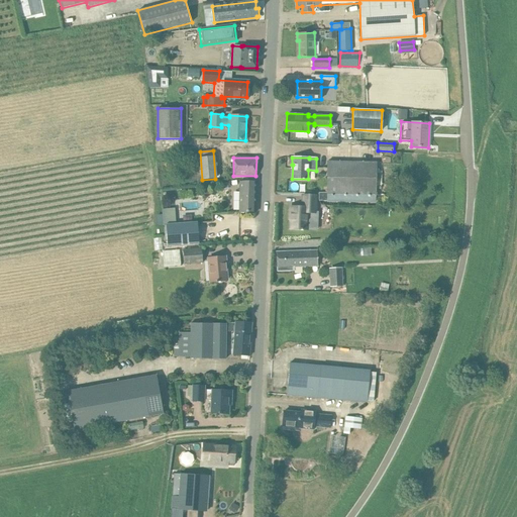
[(327,161),(326,175),(319,175),(318,201),(376,202),(376,195),(377,162),(327,161)]
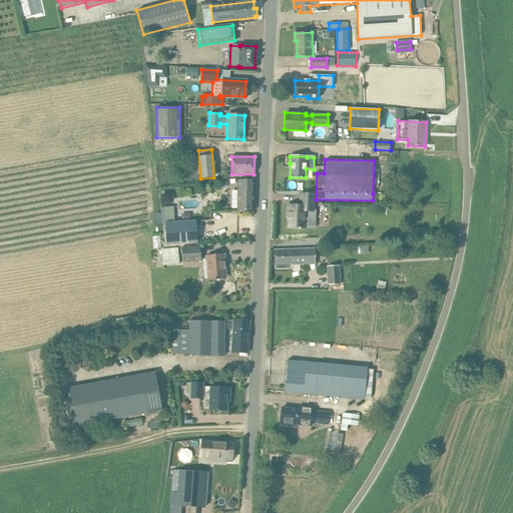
[(238,179),(237,210),(253,210),(254,180),(238,179)]
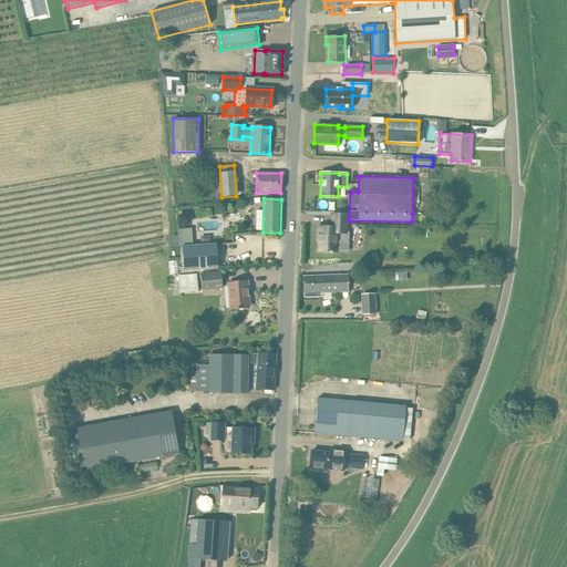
[(346,233),(347,215),(332,214),(331,227),(318,227),(318,236),(319,236),(318,250),(348,253),(349,233),(346,233)]
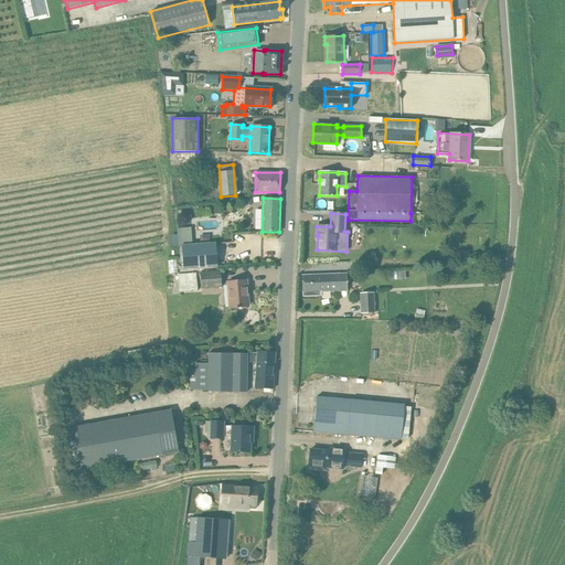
[(179,230),(182,242),(193,240),(191,226),(179,230)]
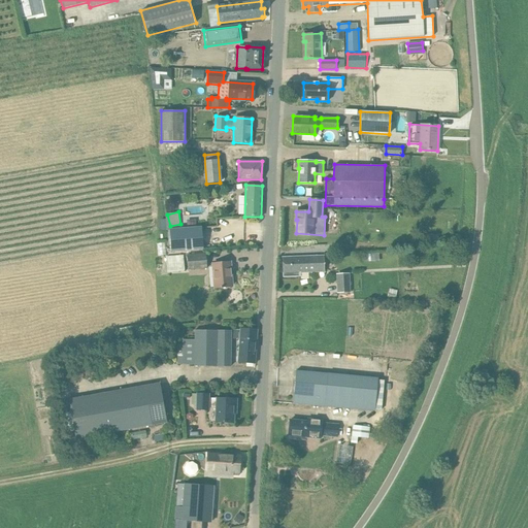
[(201,226),(169,229),(170,252),(203,250),(201,226)]
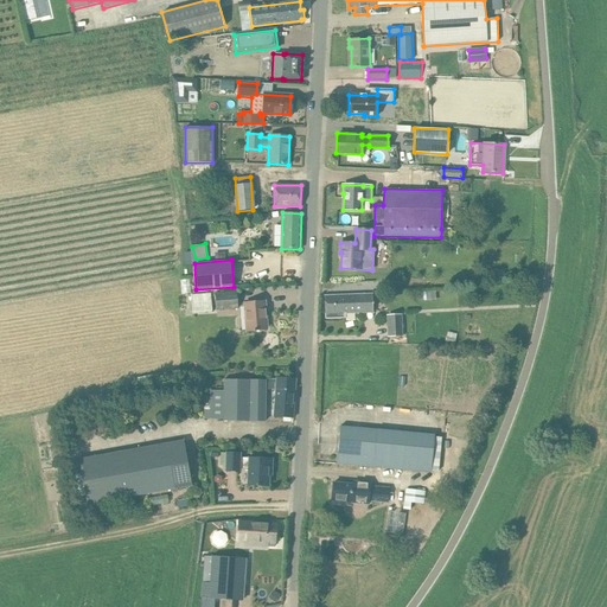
[(237,292),(215,294),(216,311),(238,308),(237,292)]
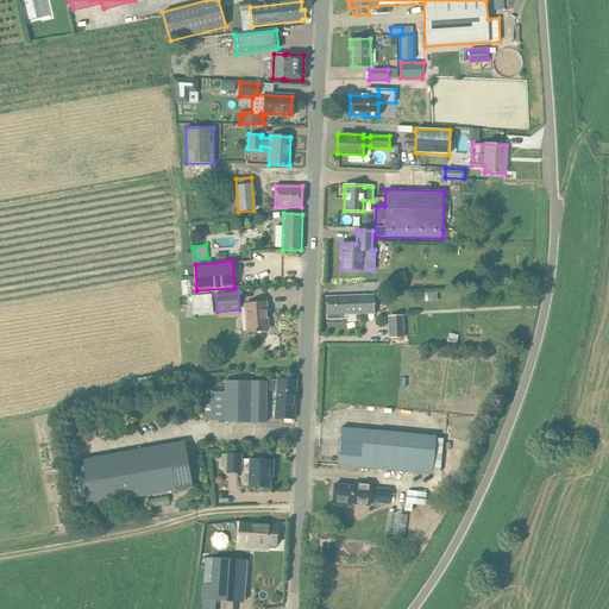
[(212,295),(192,296),(193,314),(213,313),(212,295)]
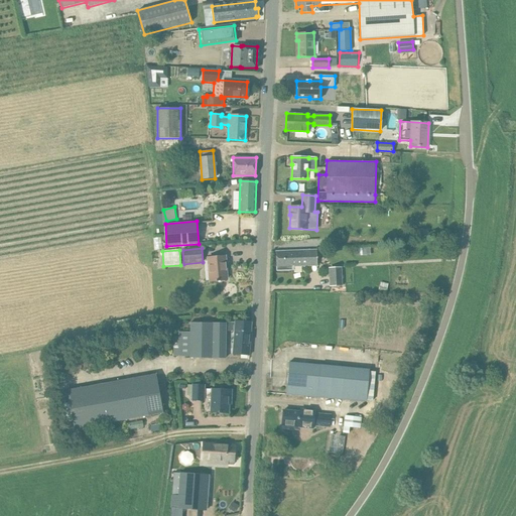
[(275,251),(276,267),(277,270),(293,270),(293,266),(316,265),(315,250),(275,251)]
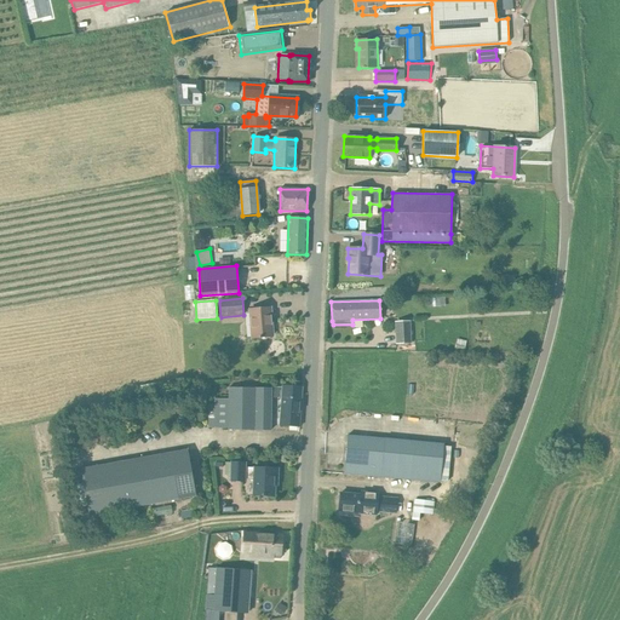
[(270,319),(271,316),(270,308),(250,309),(252,338),(271,337),(270,319)]
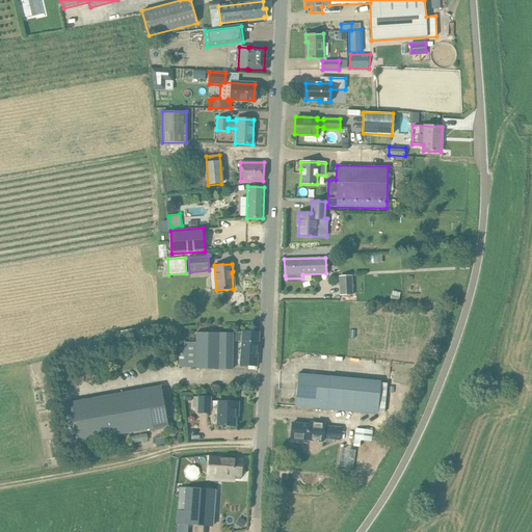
[(351,275),(339,275),(340,295),(352,294),(351,275)]
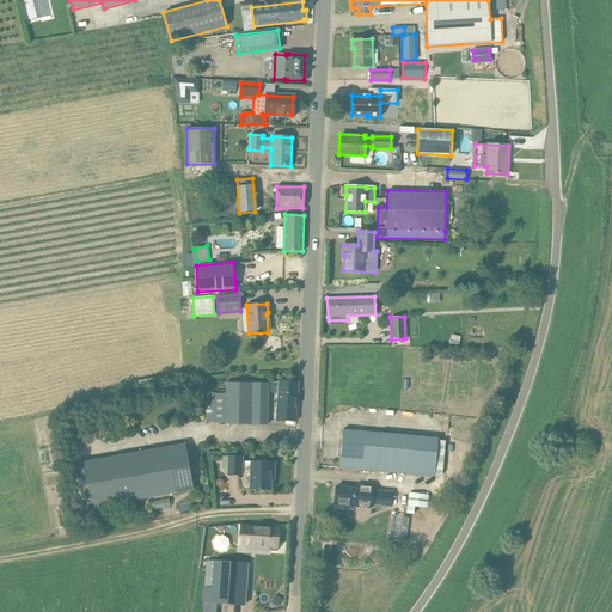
[(452,335),(450,344),(458,346),(460,337),(452,335)]
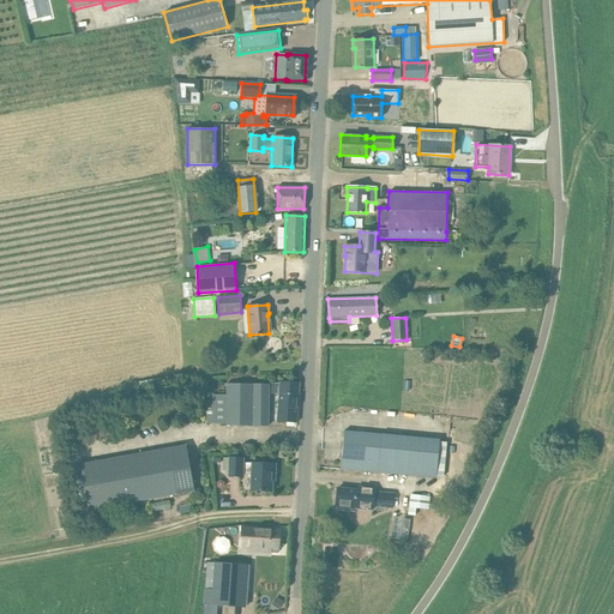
[(296,423),(298,403),(299,384),(280,381),(276,422),(296,423)]
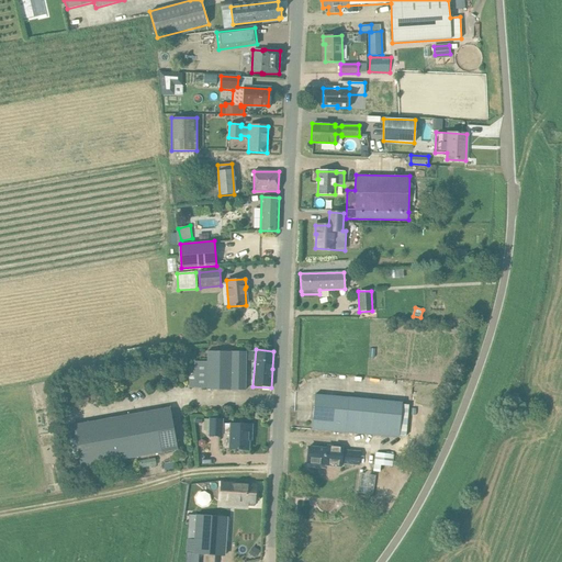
[(206,351),(206,362),(194,362),(194,367),(189,367),(189,388),(205,389),(205,390),(246,391),(246,351),(206,351)]
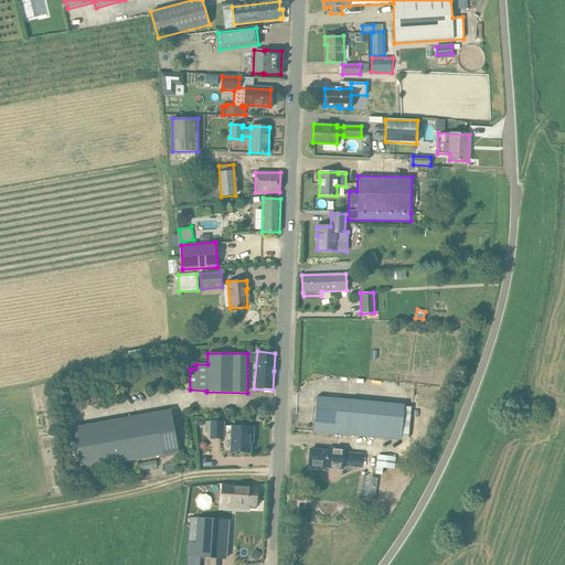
[(404,404),(350,398),(317,396),(313,433),(347,435),(401,440),(404,404)]
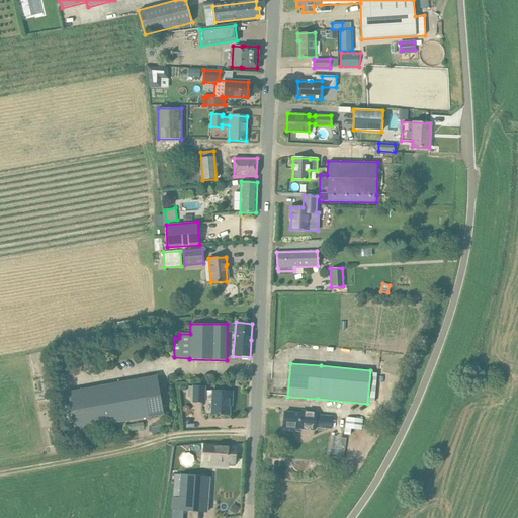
[(157,375),(67,392),(74,431),(164,415),(157,375)]
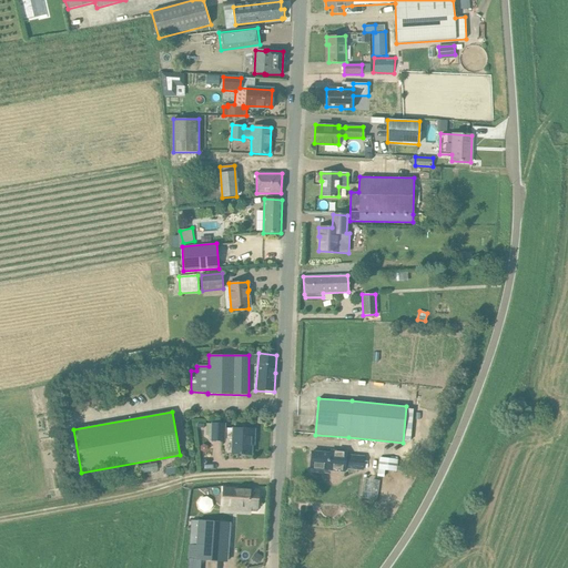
[(225,438),(232,438),(232,454),(251,455),(252,443),(251,443),(251,440),(254,440),(254,429),(225,428),(225,424),(211,423),(211,424),(206,424),(205,435),(211,435),(210,442),(224,442),(225,438)]
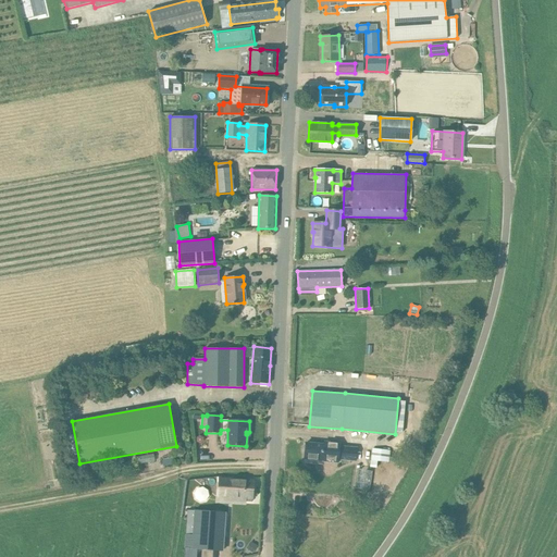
[(321,463),(322,457),(330,458),(330,461),(338,462),(338,460),(356,462),(357,447),(339,446),(339,444),(332,443),(331,446),(323,445),(305,443),(304,456),(305,456),(304,461),(321,463)]
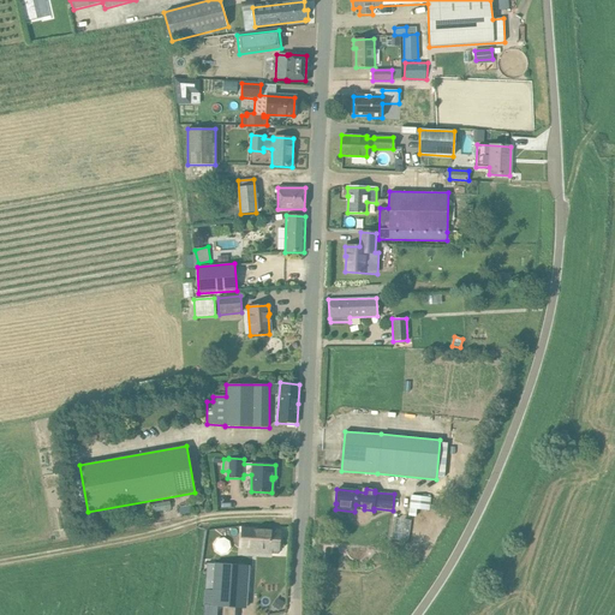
[(411,495),(408,515),(416,517),(416,509),(429,511),(430,497),(411,495)]
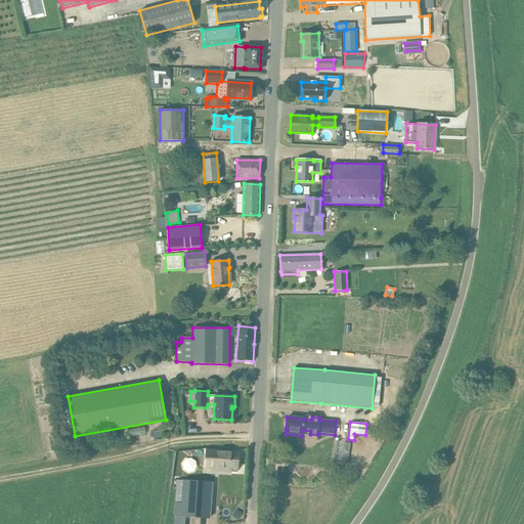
[(349,462),(351,442),(338,441),(336,460),(349,462)]
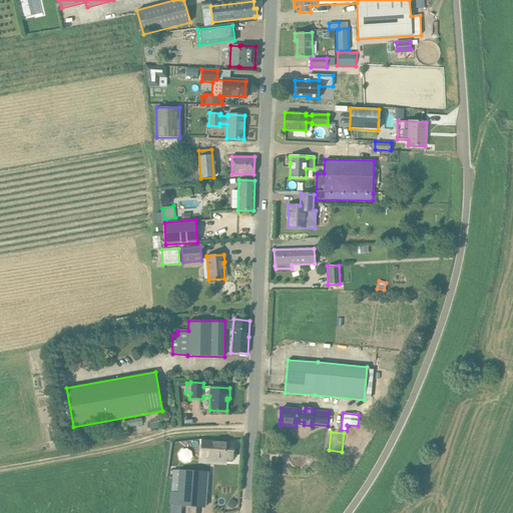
[(232,459),(233,443),(201,441),(200,457),(226,459),(226,462),(231,462),(232,459)]
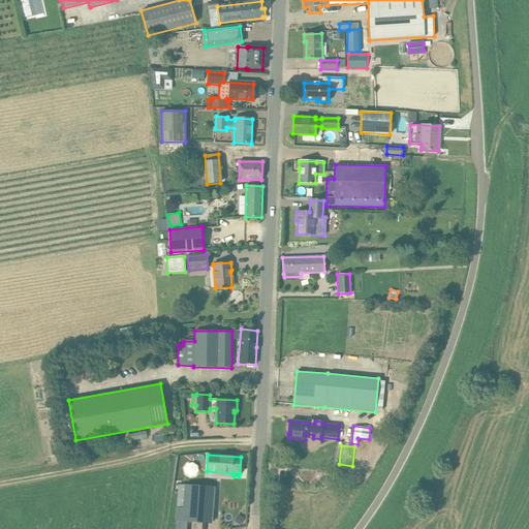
[(198,474),(197,463),(185,464),(186,475),(198,474)]
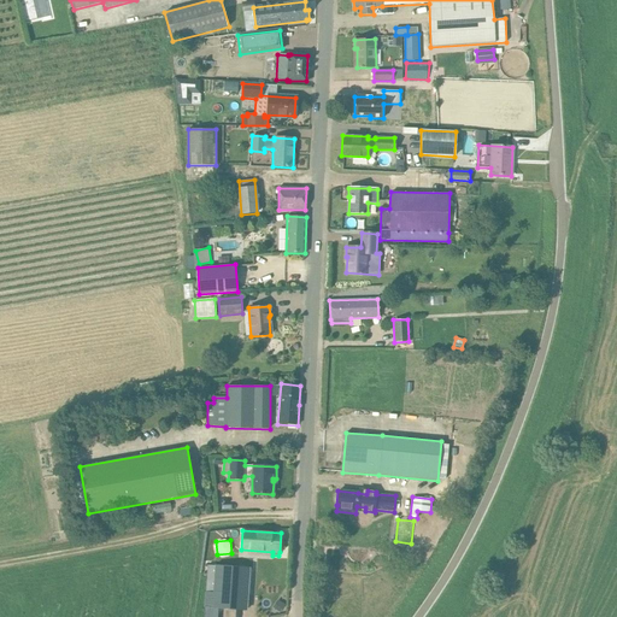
[(251,568),(215,565),(207,565),(206,592),(205,592),(204,607),(205,607),(204,616),(217,616),(218,609),(247,611),(251,568)]
